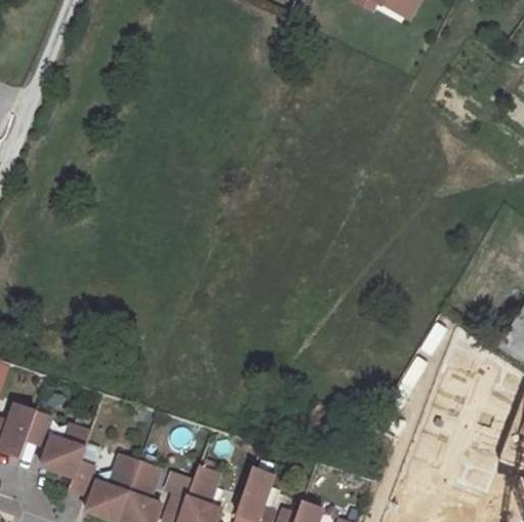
[(356,0),(371,8),(375,0),(356,0)]
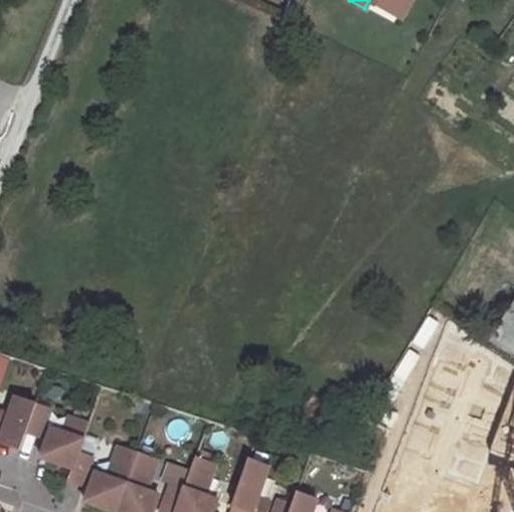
[(371,0),(401,16),(409,0),(371,0)]
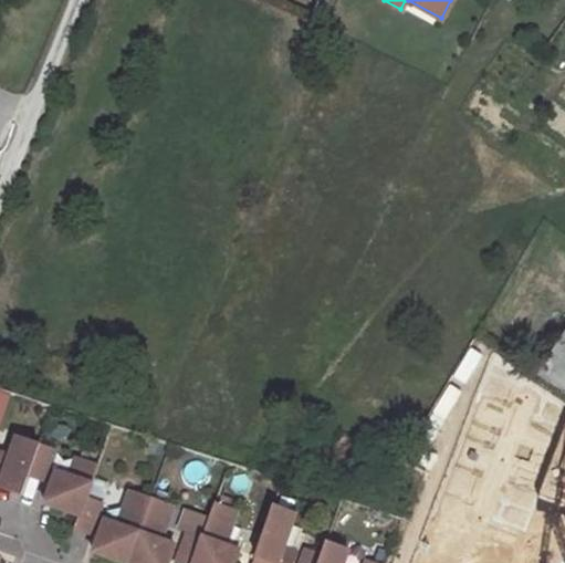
[(564,339),(561,336),(539,372),(564,388),(564,339)]
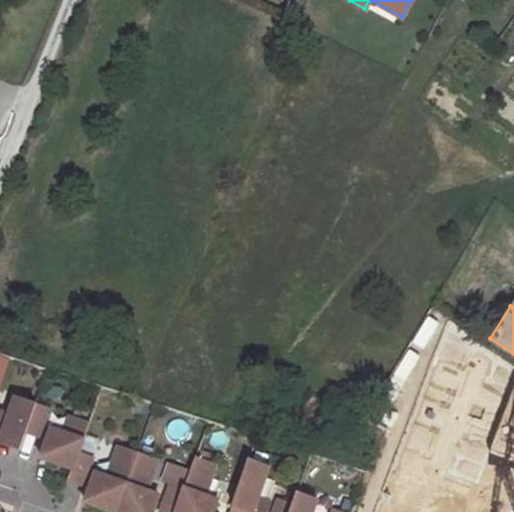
[(24,430),(33,401),(13,394),(7,411),(0,408),(0,442),(17,448),(24,430)]
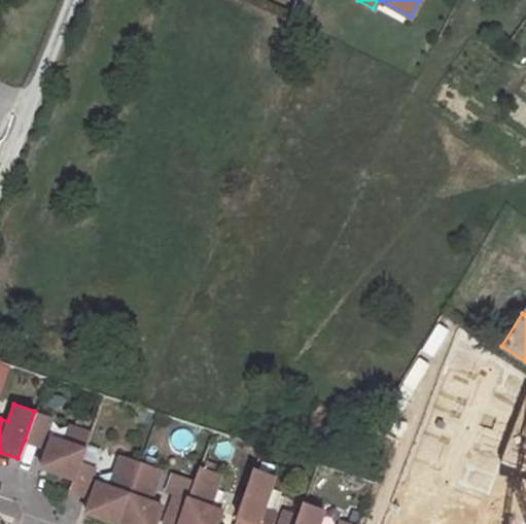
[(25,440),(39,445),(48,416),(34,411),(25,440)]
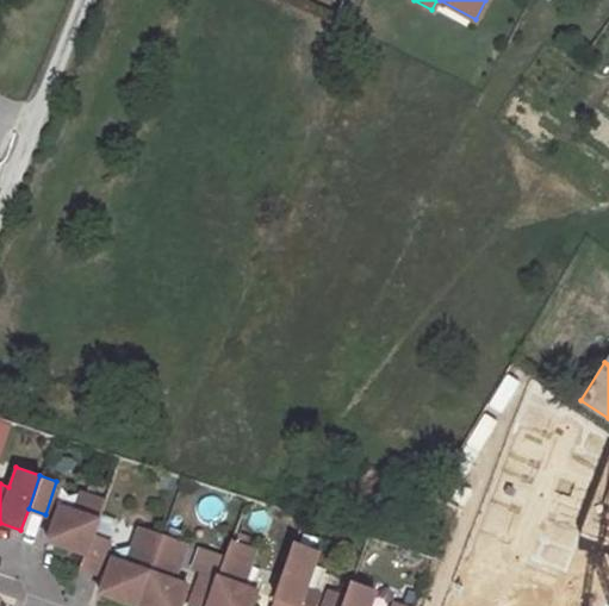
[(92,533),(104,498),(79,489),(72,508),(57,504),(45,539),(84,553),(85,553),(92,533)]
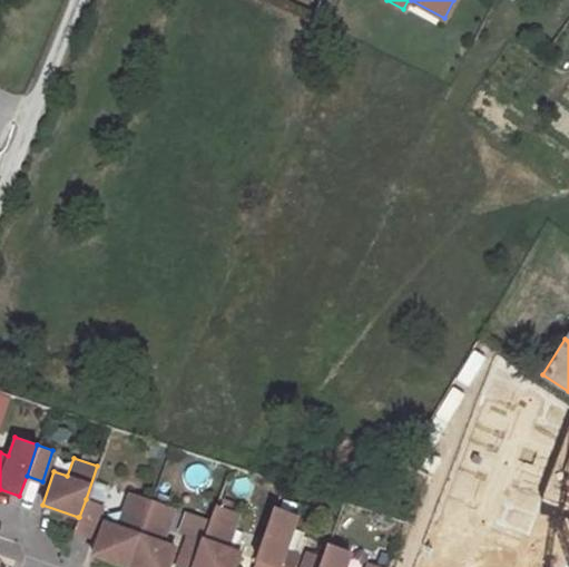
[(127,566),(150,499),(128,491),(117,526),(104,521),(92,554),(127,566)]
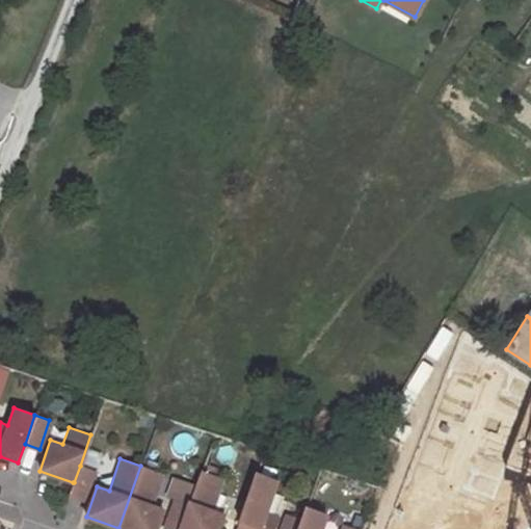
[(95,471),(80,466),(74,482),(73,482),(69,494),(84,500),(95,471)]
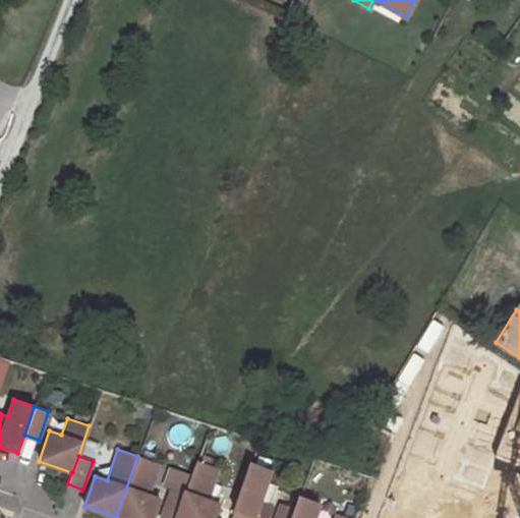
[(158,463),(137,456),(116,517),(119,517),(152,517),(159,499),(147,495),(158,463)]
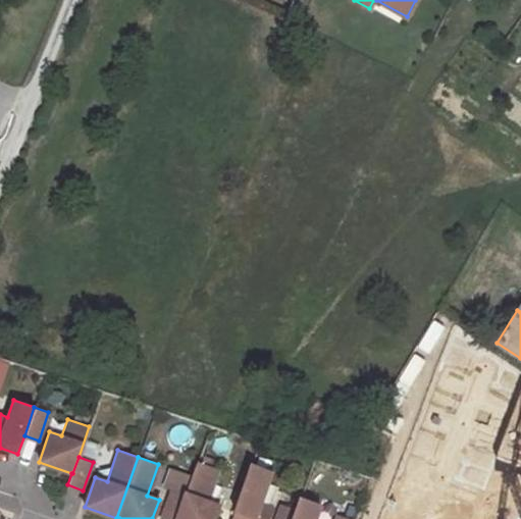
[(217,469),(197,462),(186,494),(176,518),(213,518),(218,504),(206,500),(217,469)]
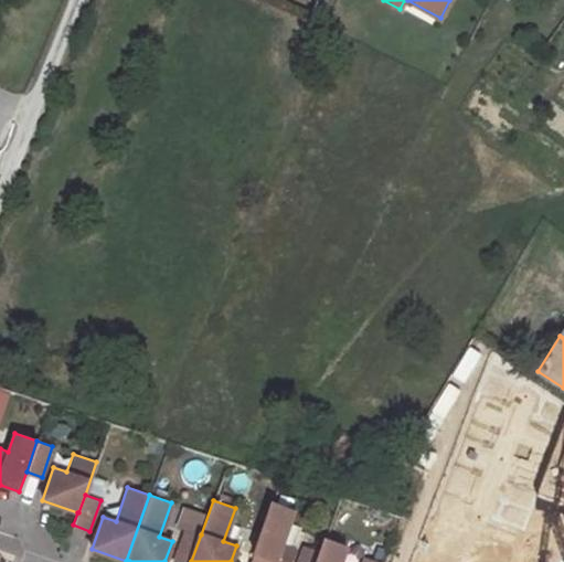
[(294,509),(272,501),(249,561),(289,561),(295,548),(282,543),(294,509)]
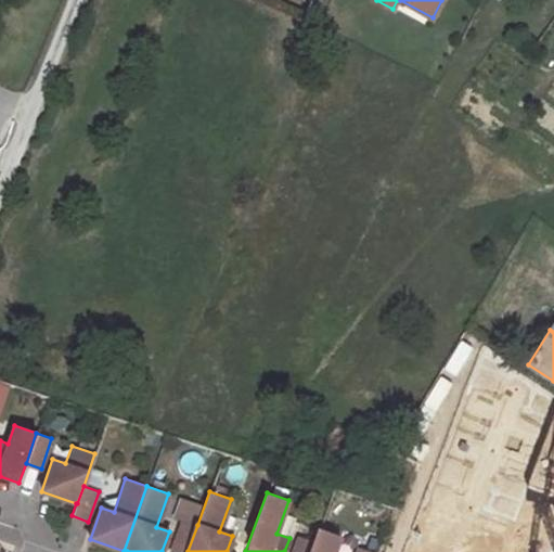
[(176,551),(188,551),(197,525),(181,520),(171,550),(176,551)]
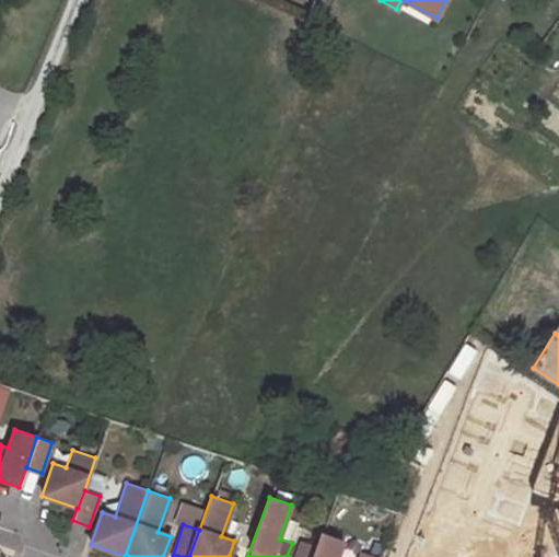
[(337,556),(344,542),(321,533),(316,546),(312,556),(337,556)]
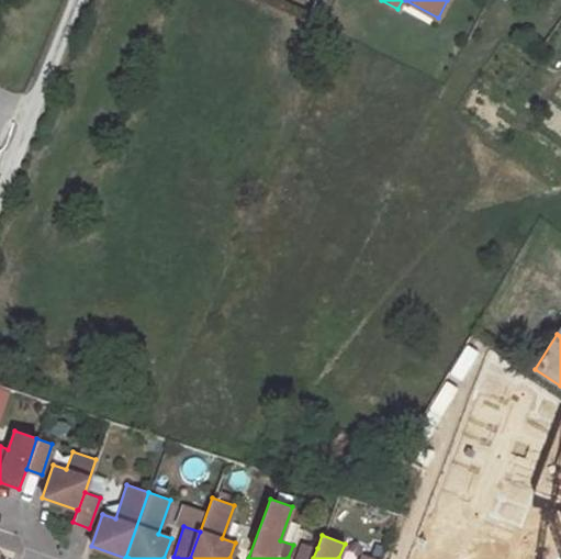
[(313,558),(317,548),(302,543),(295,558),(313,558)]
